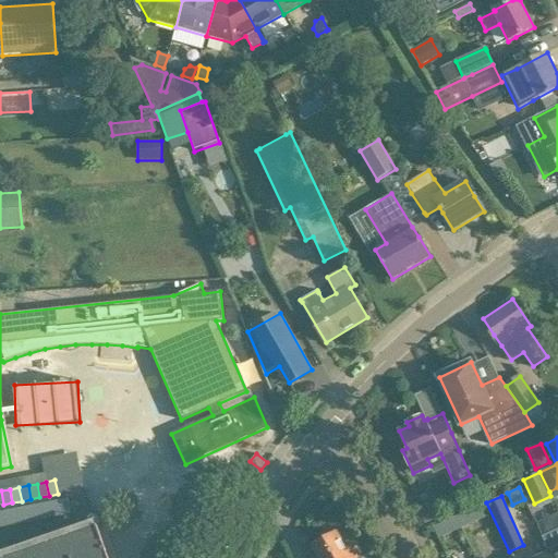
[(68,499),(59,500),(62,514),(71,513),(68,499)]
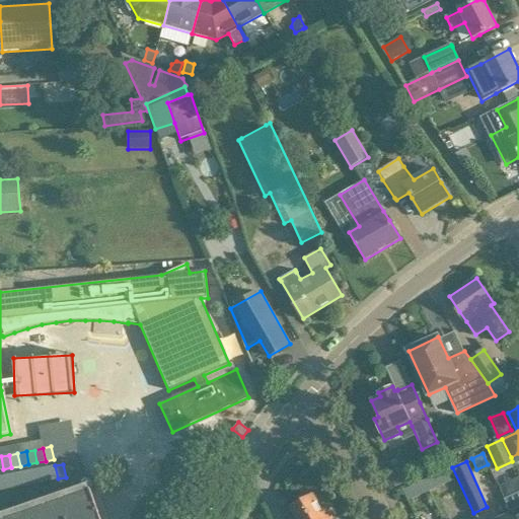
[(382,474),(390,489),(412,478),(405,464),(382,474)]
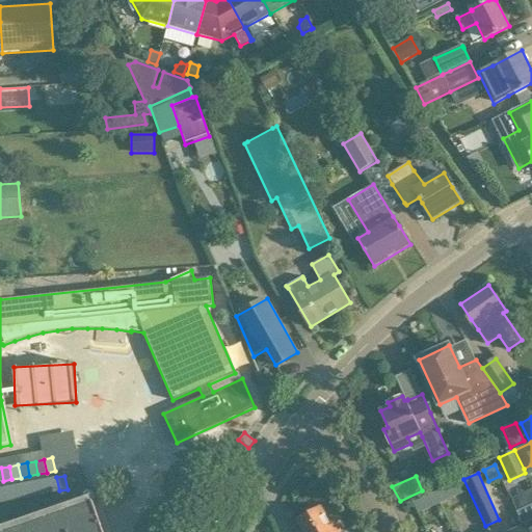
[(56,477),(48,479),(50,493),(59,490),(56,477)]
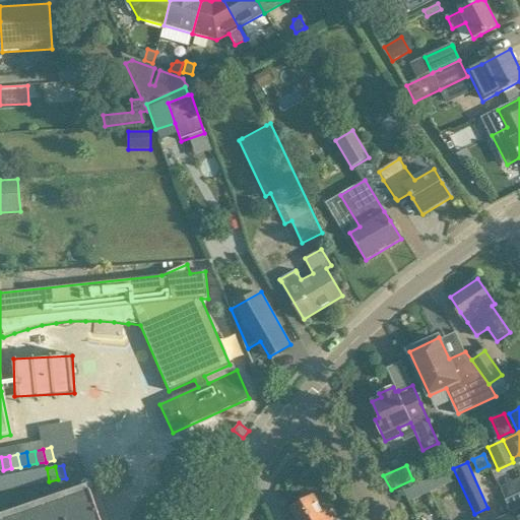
[(47,468),(38,470),(41,483),(49,481),(47,468)]
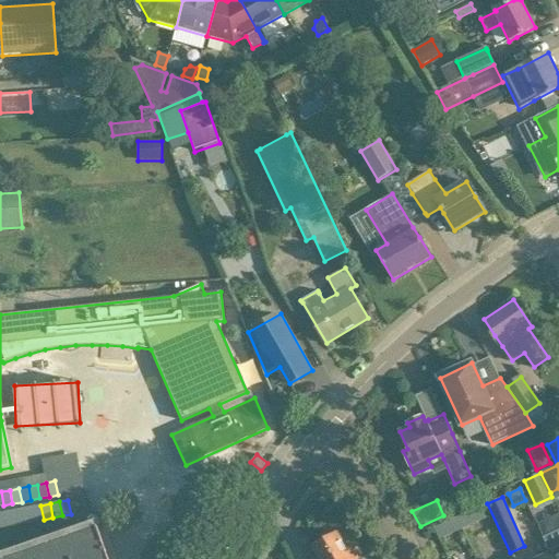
[(40,506),(32,507),(35,521),(44,520),(40,506)]
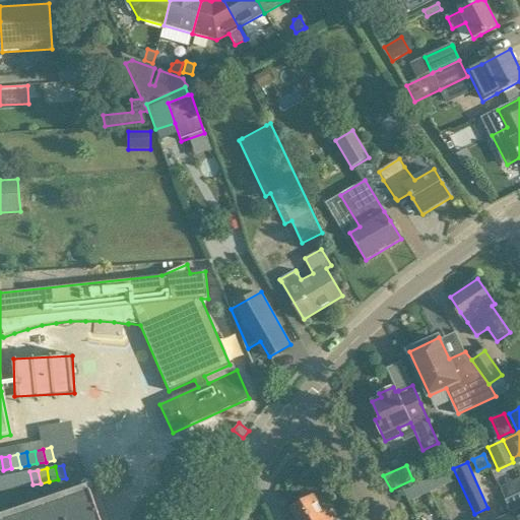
[(171,492),(170,470),(133,471),(134,493),(171,492)]
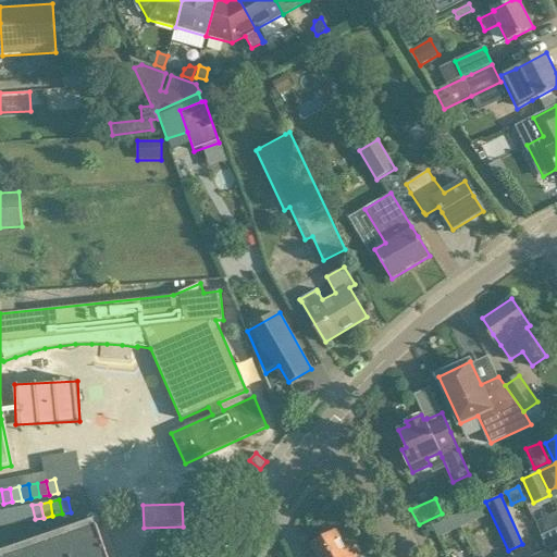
[(32,505),(23,507),(25,521),(35,519),(32,505)]
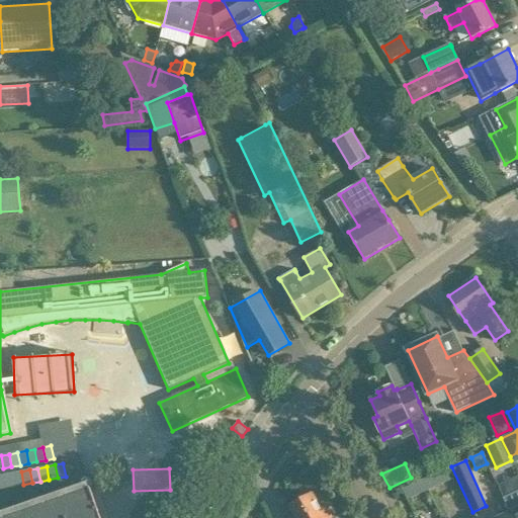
[(445,470),(435,475),(439,485),(450,481),(445,470)]
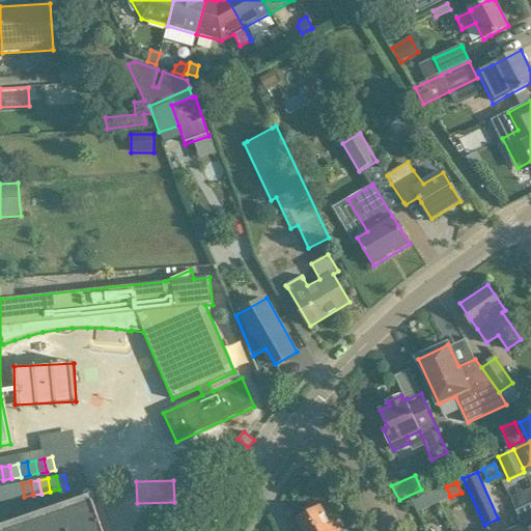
[(22,483),(12,485),(16,499),(24,497),(22,483)]
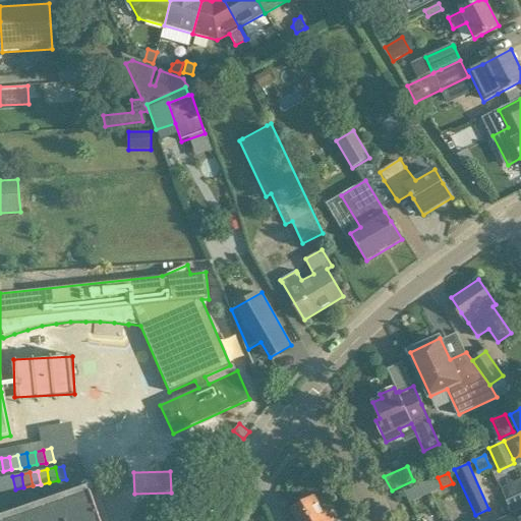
[(12,476),(4,477),(7,490),(15,489),(12,476)]
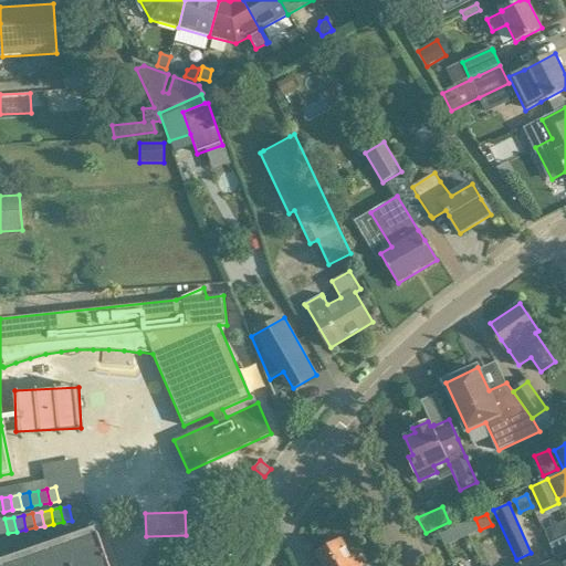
[(475,519),(463,524),(469,535),(480,530),(475,519)]
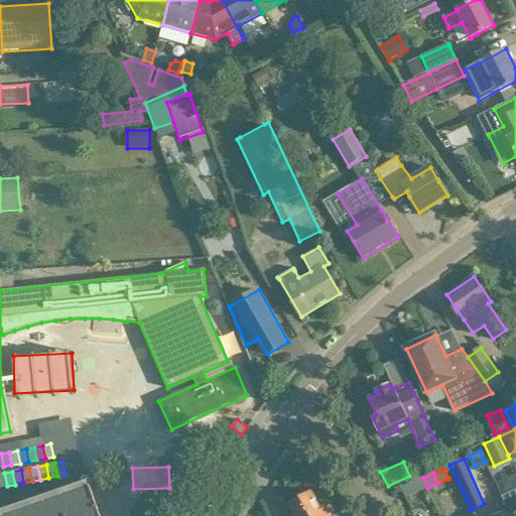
[(422,478),(411,483),(416,493),(427,488),(422,478)]
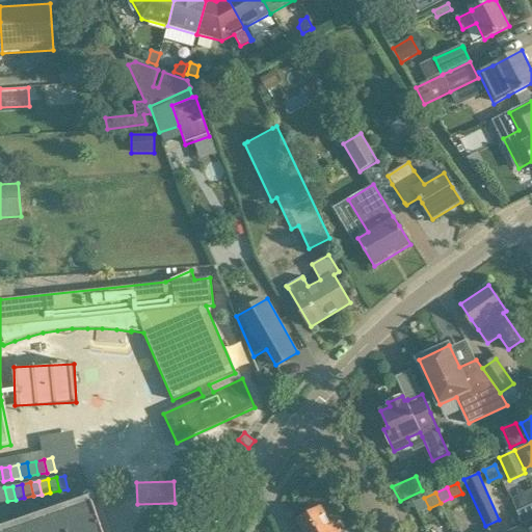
[(429,508),(424,498),(414,503),(418,513),(429,508)]
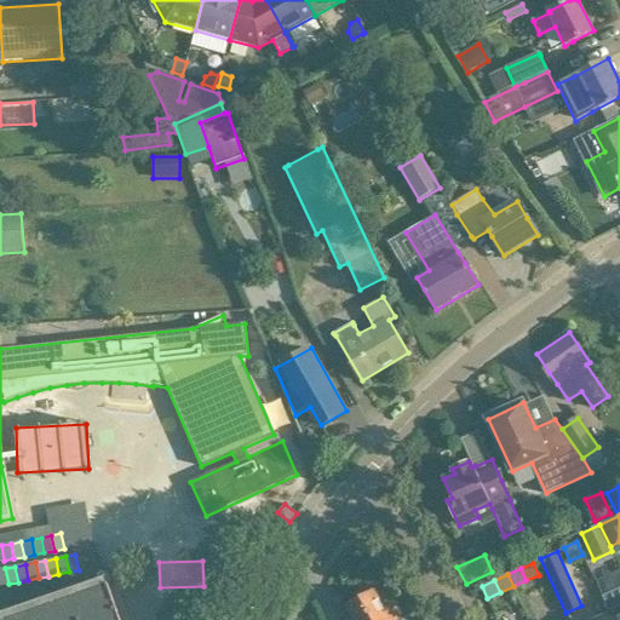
[(120,619),(109,586),(9,619),(120,619)]
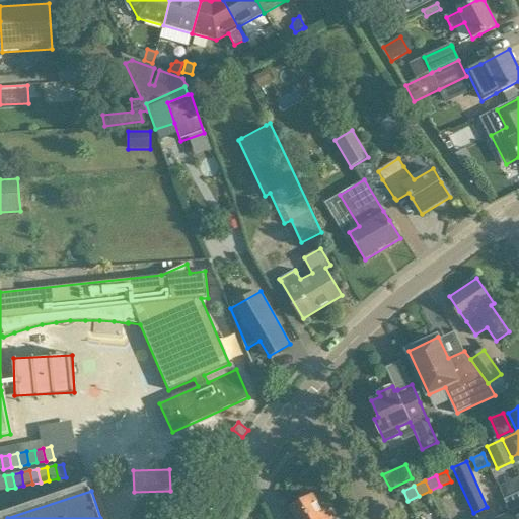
[(518,518),(518,492),(504,499),(511,514),(513,518),(518,518)]
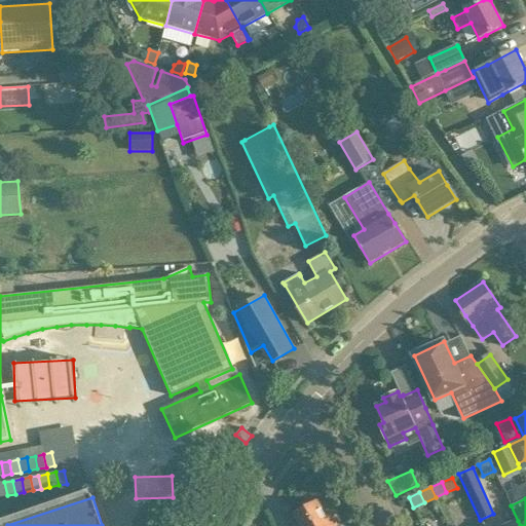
[(317,501),(294,514),(300,525),(337,525),(331,514),(326,516),(317,501)]
